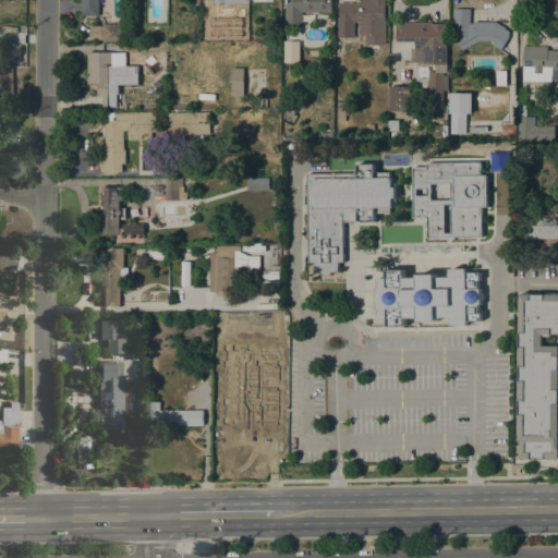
[(77,0),(99,0),(99,16),(81,15),(81,2),(77,2),(77,0)]
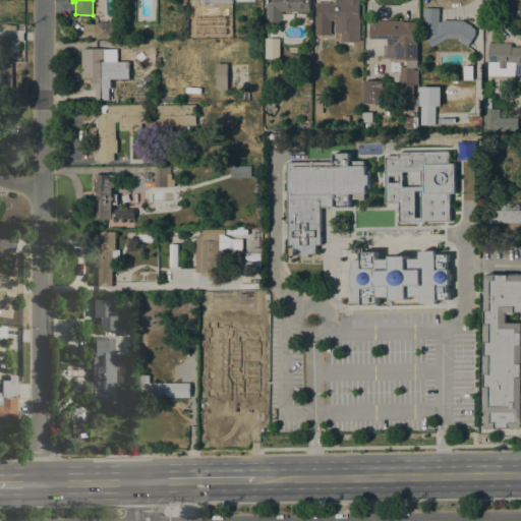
[(267,0),(309,0),(309,11),(282,11),(282,22),(267,22),(267,0)]
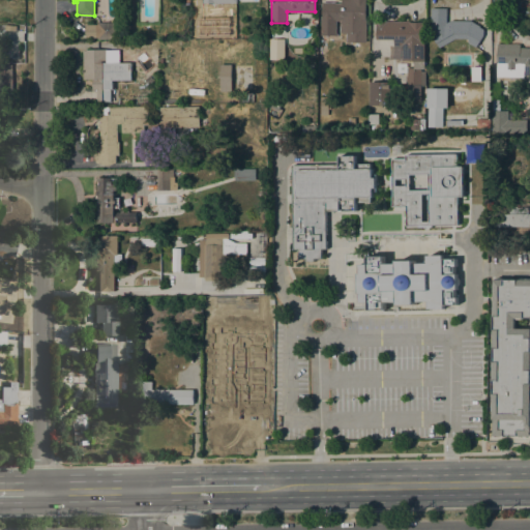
[(347,42),(347,33),(341,32),(341,21),(335,21),(335,35),(320,35),(321,19),(322,19),(322,2),(334,2),(334,4),(341,4),(341,0),(365,0),(365,21),(366,21),(366,42),(347,42)]
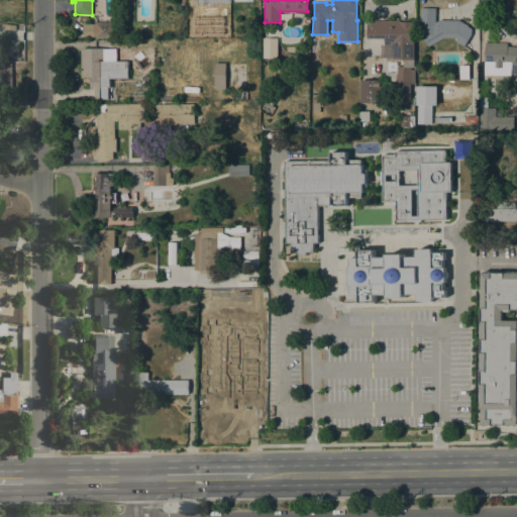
[(113,22),(113,13),(115,13),(115,7),(119,7),(119,38),(83,38),(83,24),(95,24),(95,22),(113,22)]
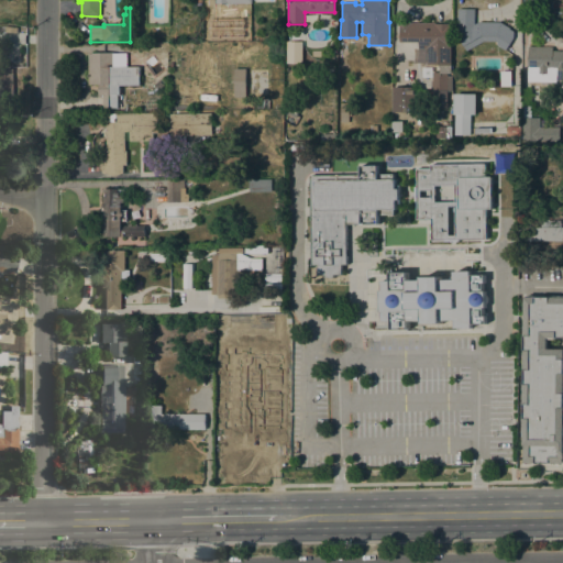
[(466,51),(456,34),(457,8),(474,9),(474,24),(478,22),(499,22),(509,28),(509,29),(514,32),(514,36),(505,51),(496,45),(497,42),(494,41),(482,41),(466,51)]
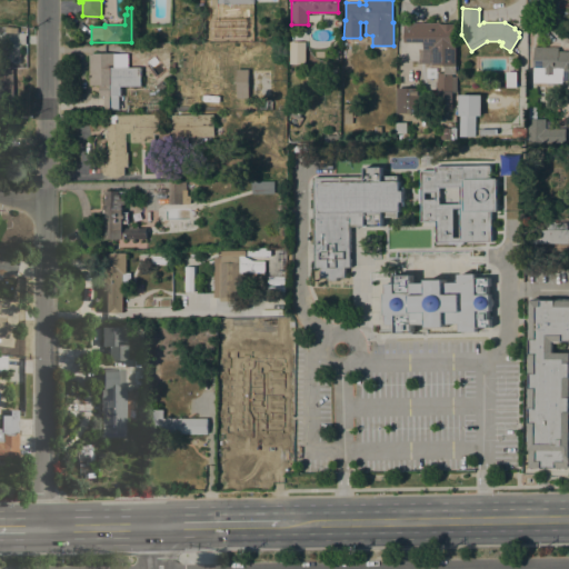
[(412,23),(412,22),(439,22),(439,23),(455,23),(455,66),(431,66),(431,49),(422,49),(422,42),(405,42),(405,23),(412,23)]
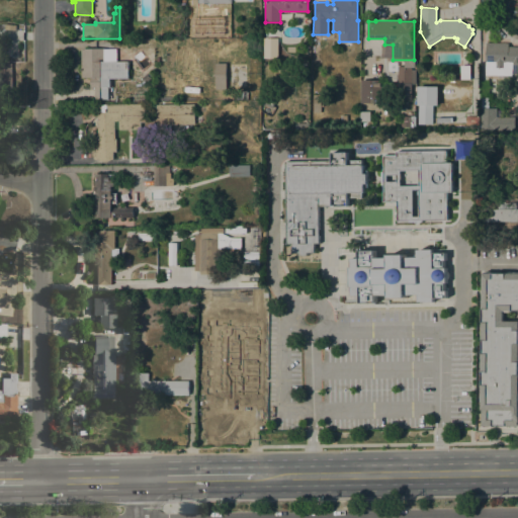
[(517,79),(511,79),(511,68),(495,68),(495,64),(485,63),(486,42),(508,42),(508,47),(517,47),(517,30),(517,79)]
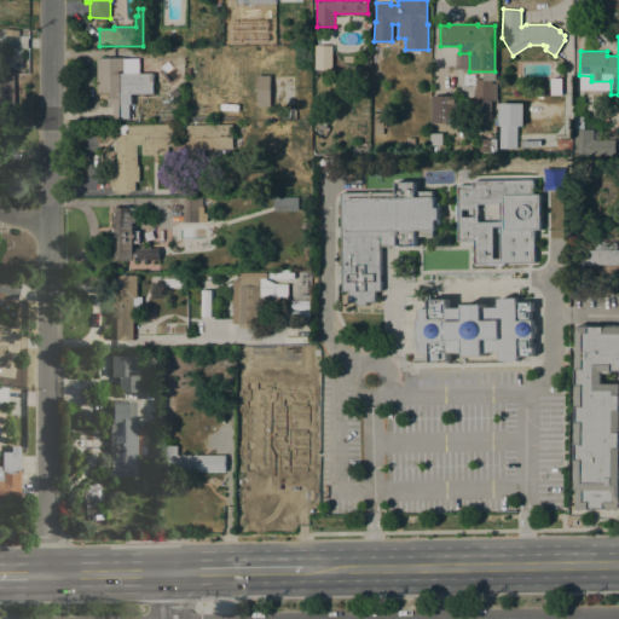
[(15,115),(11,115),(11,138),(0,138),(0,55),(23,55),(23,70),(15,70),(15,71),(15,115)]
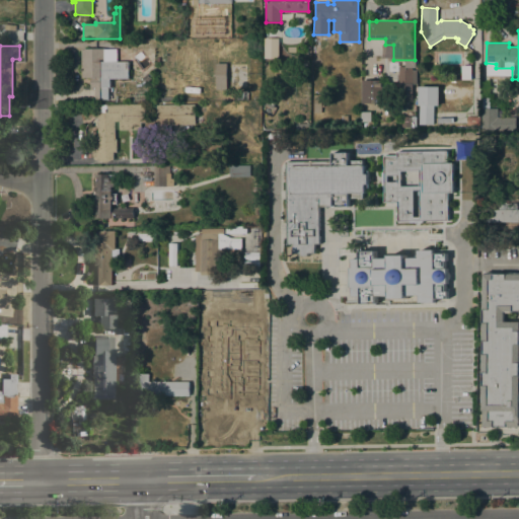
[(104,49),(117,49),(117,61),(129,61),(129,78),(109,79),(109,87),(108,87),(108,99),(95,99),(95,87),(91,88),(90,78),(81,78),(81,49),(104,49)]
